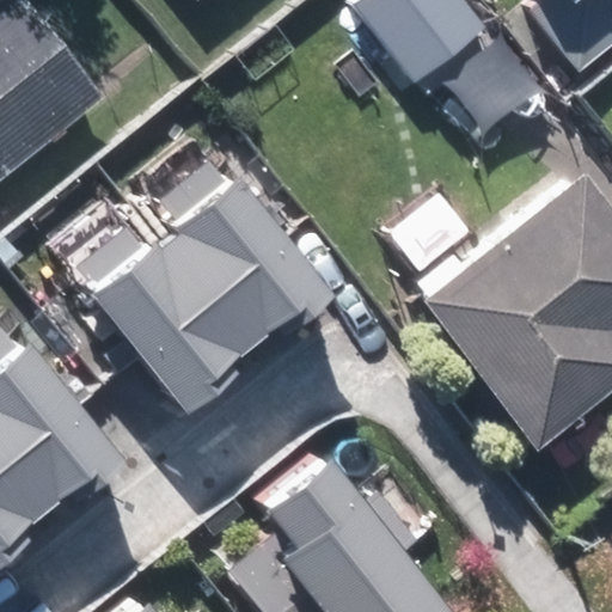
[(16,0),(0,0),(0,159),(87,87),(16,0)]
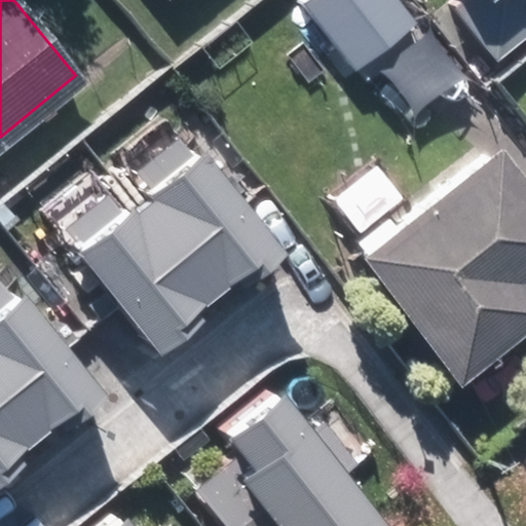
[(311,0),(303,7),(359,75),(414,31),(389,0),(311,0)]
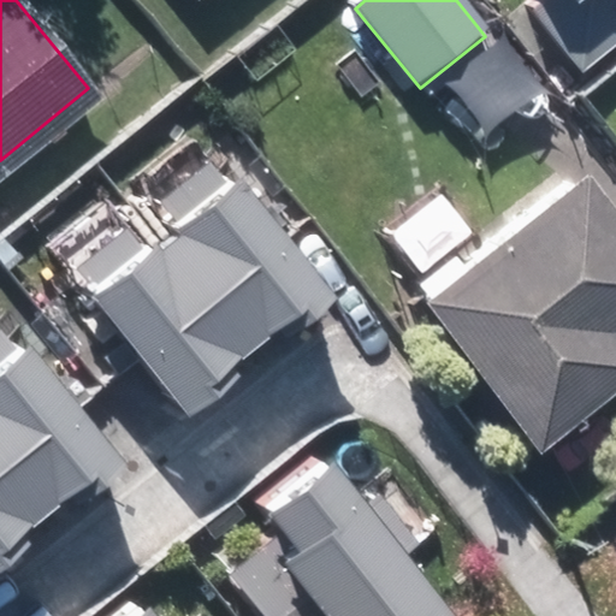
[(615,37),(615,0),(523,0),(579,67),(615,37)]
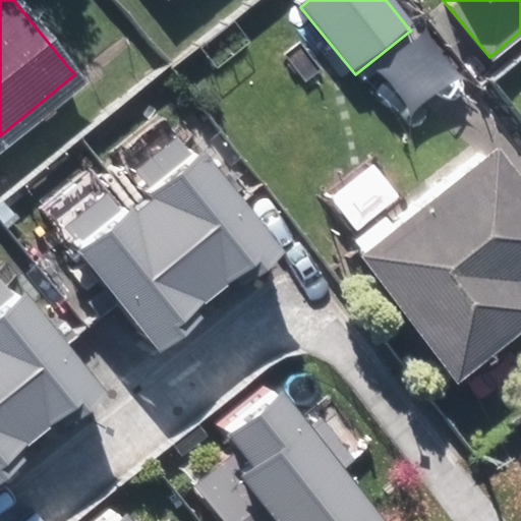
[(336,243),(436,371),(520,304),(520,293),(504,272),(520,257),(520,196),(474,137),(336,243)]
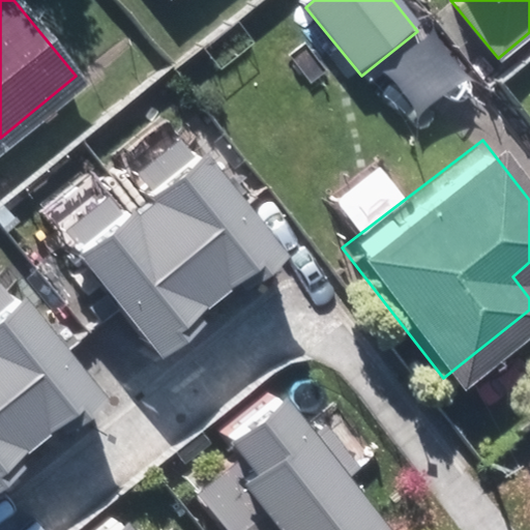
[(212,156),(84,255),(163,357),(207,324),(205,321),(247,288),(249,291),(291,260),(212,156)]
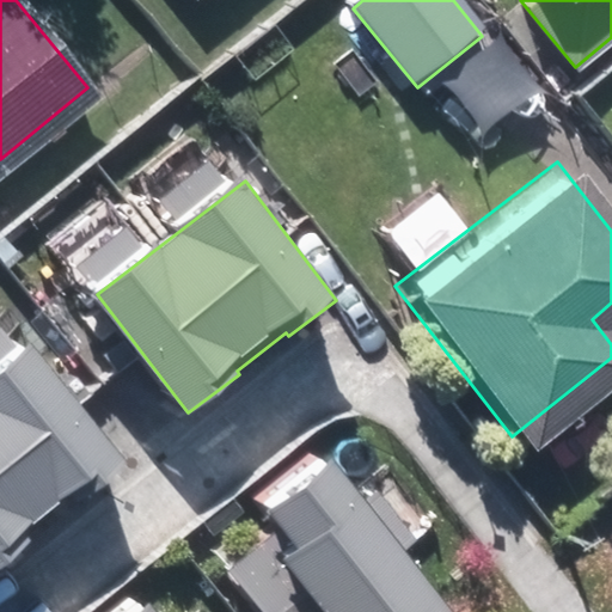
[(11,323),(0,331),(0,569),(34,543),(22,530),(116,454),(11,323)]
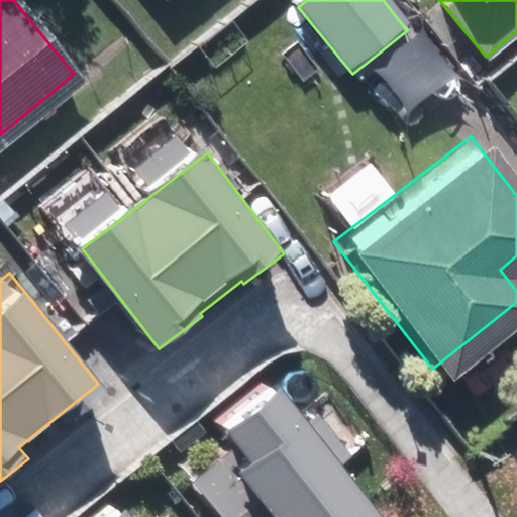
[(378,516),(282,391),(226,433),(237,448),(194,482),(220,516),(378,516)]
